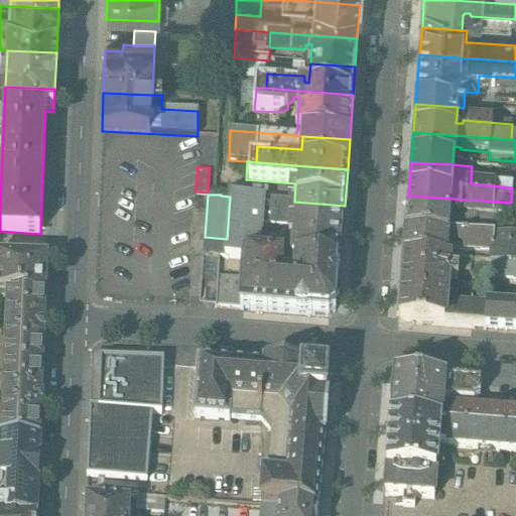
[(511,203),(408,196),(405,238),(446,242),(446,238),(491,241),(493,220),(512,221),(514,203),(511,203)]
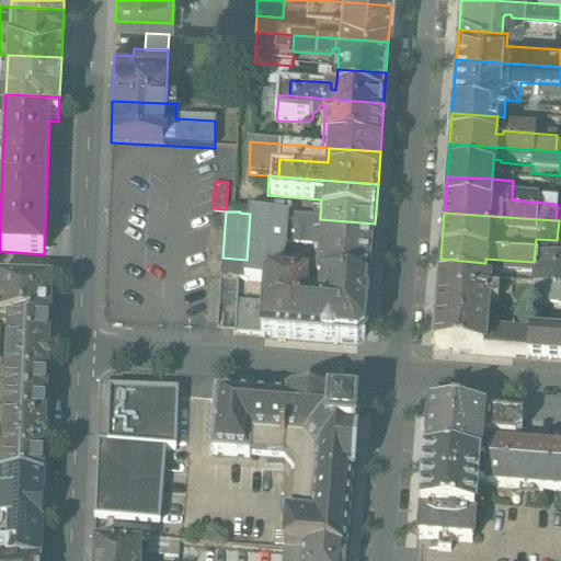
[(284,216),(250,214),(247,260),(245,278),(245,279),(267,282),(279,282),(282,252),(282,243),(284,216)]
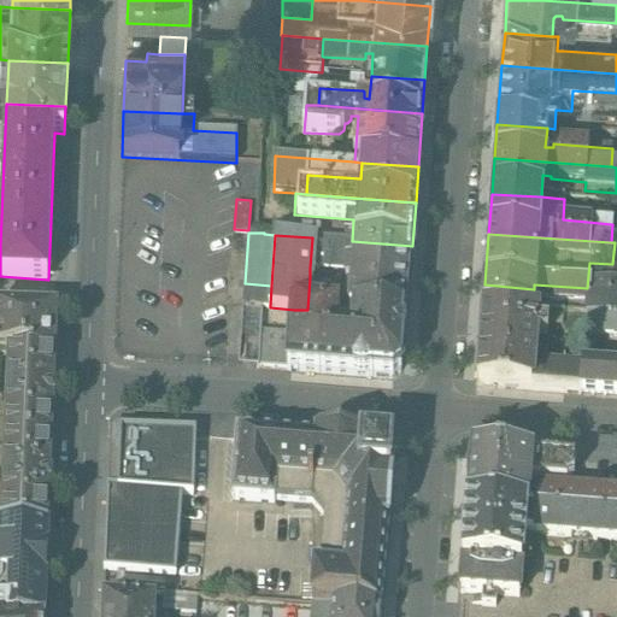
[(352,241),(312,238),(310,268),(344,269),(342,287),(348,287),(347,303),(340,301),(340,298),(334,291),(315,289),(316,277),(310,277),(307,310),(407,318),(412,246),(352,241)]
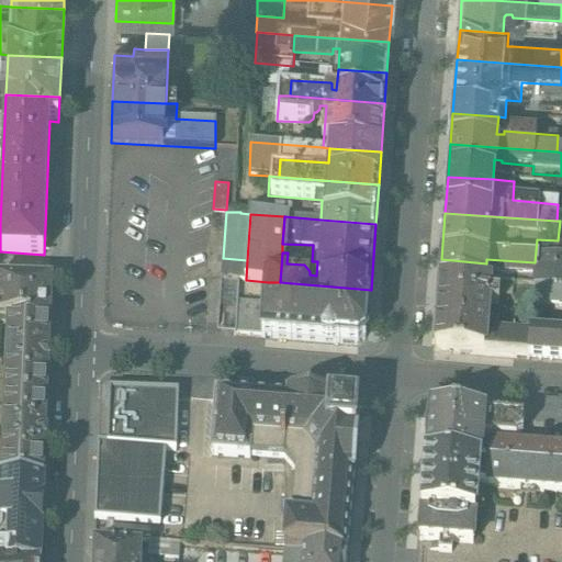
[(247,260),(223,258),(221,278),(237,279),(246,279),(247,260)]
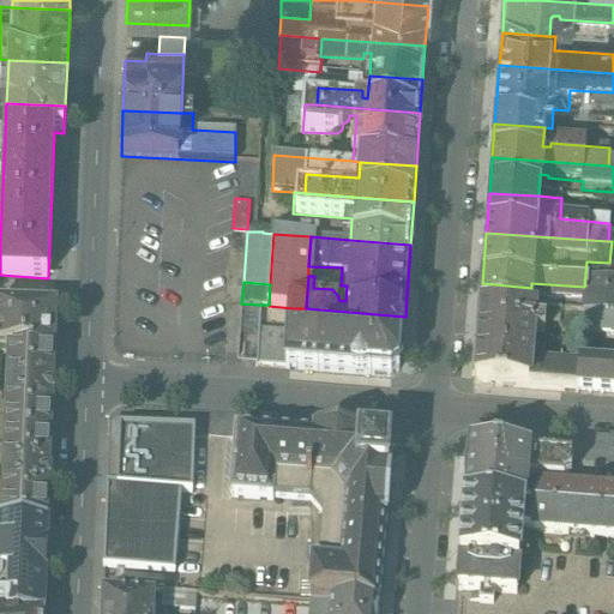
[(531,288),(482,283),(480,309),(529,313),(530,302),(577,306),(577,311),(583,312),(583,317),(584,317),(613,319),(613,288),(584,287),(531,283),(531,288)]
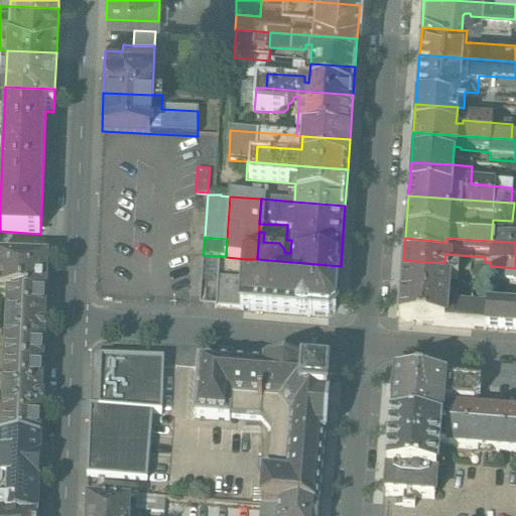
[(226,256),(218,256),(216,308),(222,308),(226,257),(226,256)]
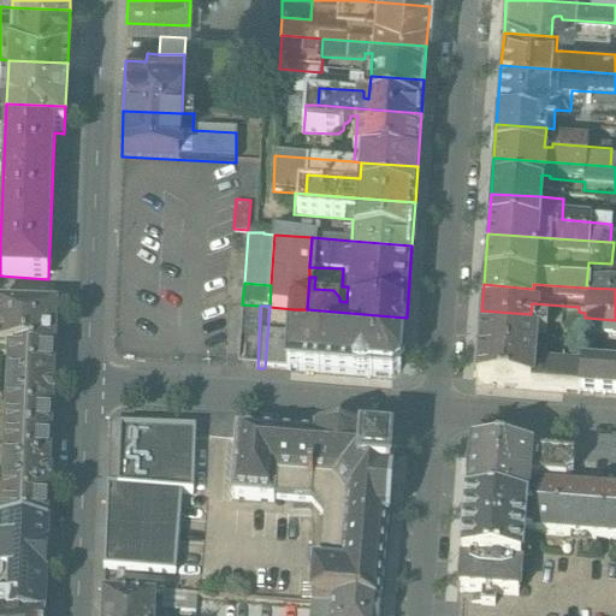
[(294,309),(270,307),(265,368),(289,371),(294,309)]
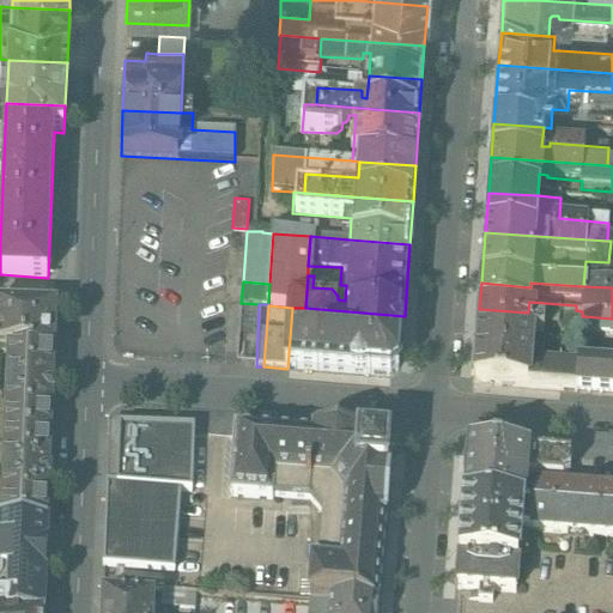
[(56,309),(0,307),(0,350),(8,351),(55,352),(56,309)]
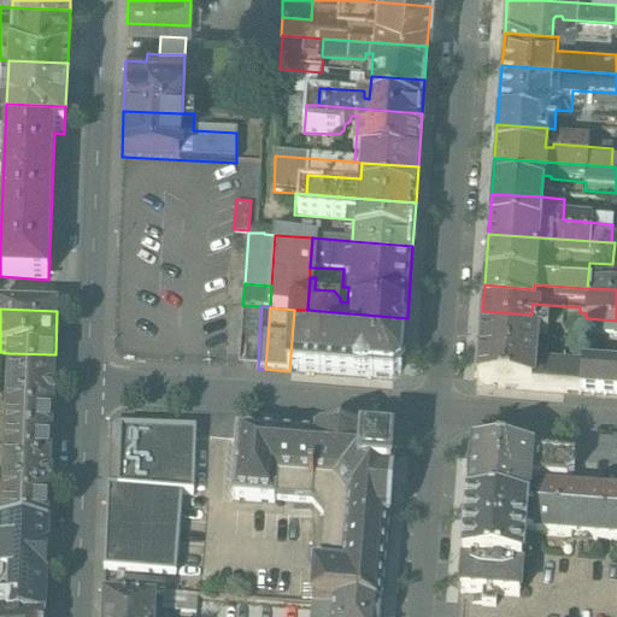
[(307,310),(294,310),(289,371),(394,378),(404,371),(407,318),(307,310)]
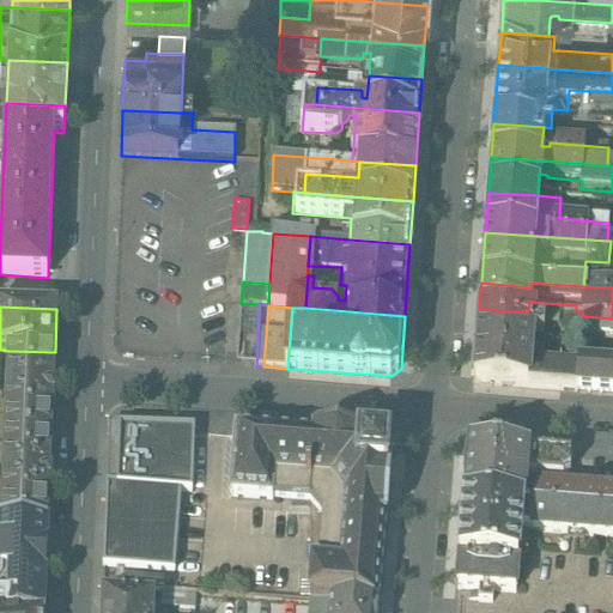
[(528,313),(479,309),(473,386),(576,393),(578,368),(542,365),(541,375),(529,374),(530,347),(542,349),(545,326),(533,325),(534,313),(528,313)]
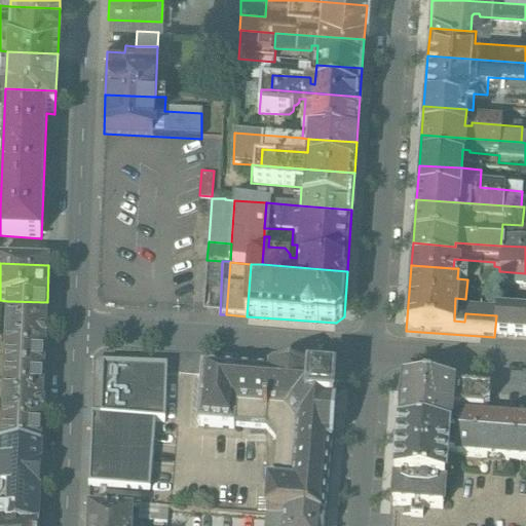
[(499,271),(480,270),(479,280),(482,284),(499,286),(500,271),(499,271)]
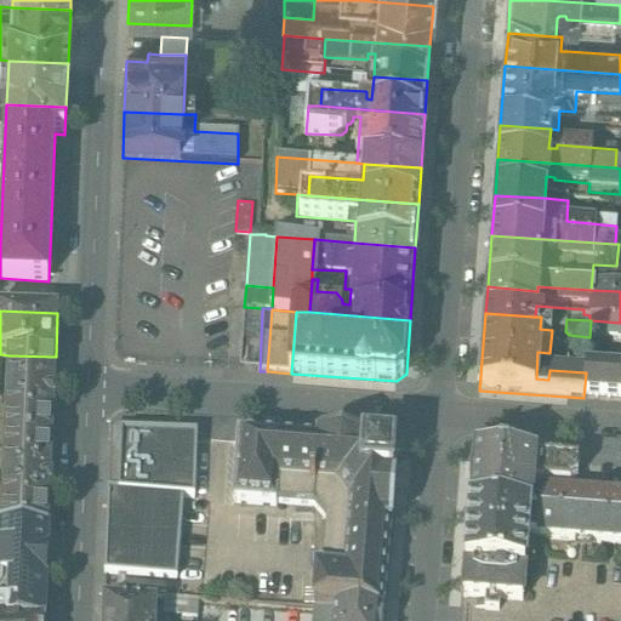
[(620,323),(591,320),(590,337),(590,340),(620,341),(620,323)]
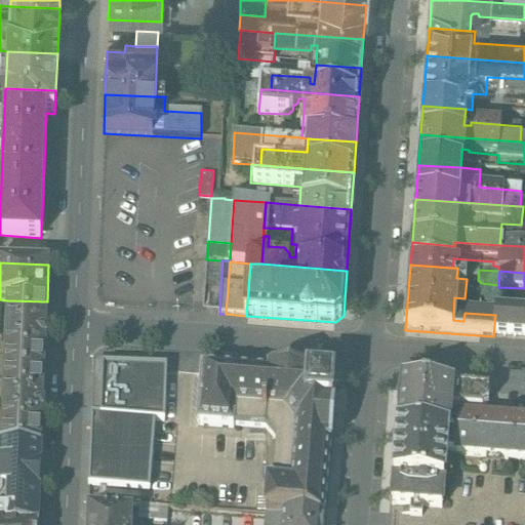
[(510,299),(497,298),(496,309),(509,310),(510,299)]
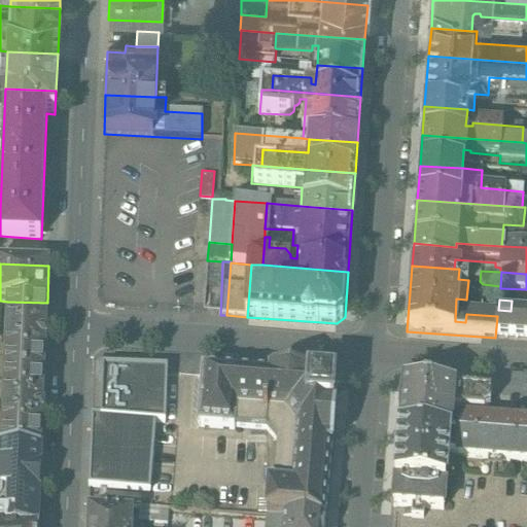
[(7,302),(1,449),(41,451),(47,303),(7,302)]
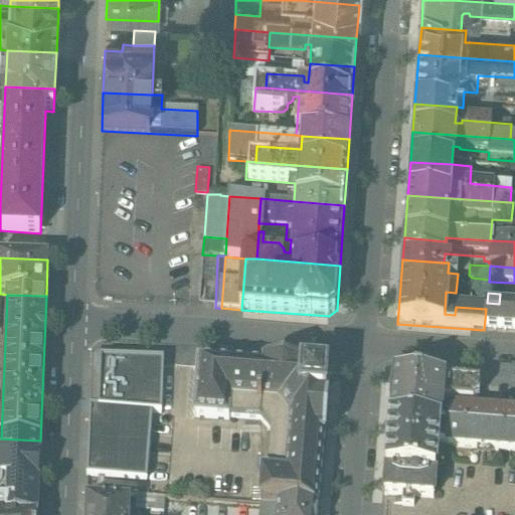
[(514,304),(499,304),(487,303),(486,309),(484,330),(514,331),(514,304)]
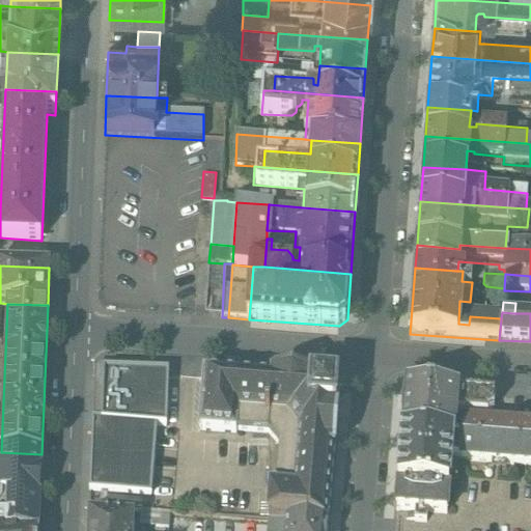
[(124,370),(104,370),(102,420),(92,420),(90,459),(89,492),(151,497),(158,427),(167,427),(168,372),(128,371),(128,368),(124,368),(124,370)]
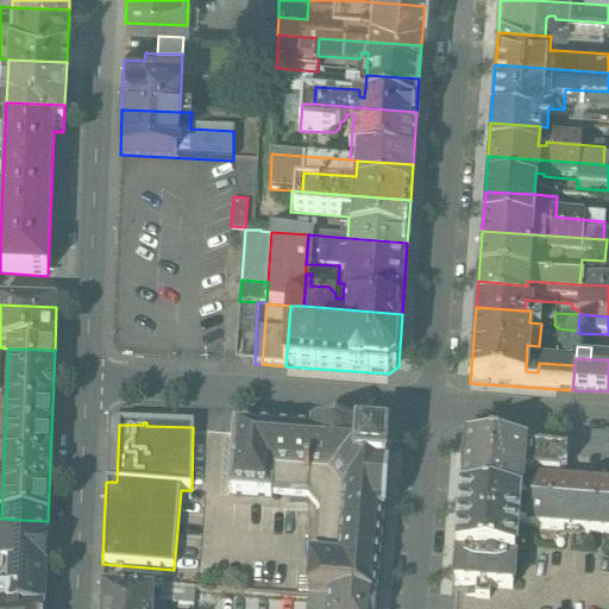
[(359,439),(311,435),(311,437),(234,431),(230,495),(270,498),(270,495),(307,498),(320,514),(316,565),(311,565),(308,598),(375,603),(382,520),(383,520),(387,472),(385,471),(388,443),(358,440),(359,439)]
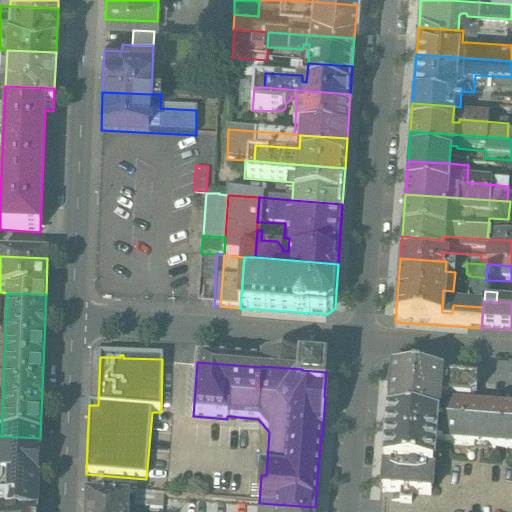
[(476,383),(392,376),(391,388),(390,387),(388,420),(444,424),(511,429),(511,411),(452,407),(447,412),(437,412),(438,397),(469,400),(475,395),(476,383)]
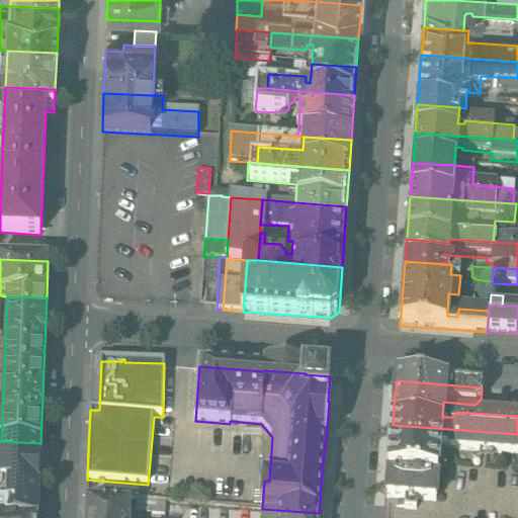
[(449,429),(393,425),(386,498),(406,499),(405,509),(416,510),(416,509),(420,509),(421,500),(435,502),(440,445),(447,446),(448,447),(449,429)]
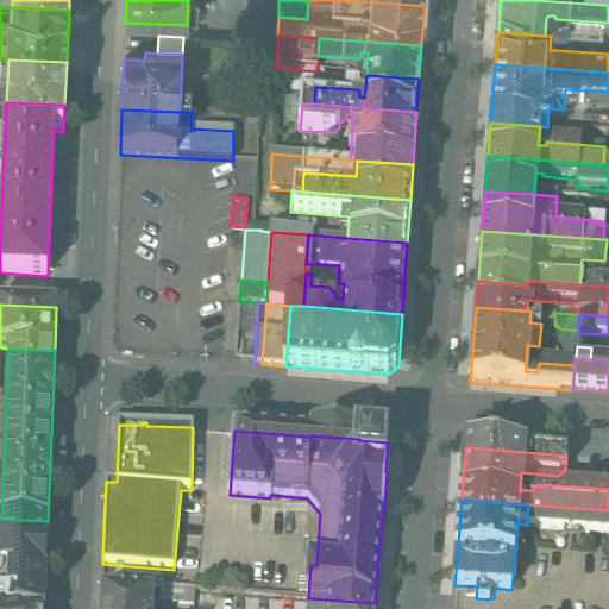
[(608,510),(528,504),(527,526),(529,529),(608,534),(608,510)]
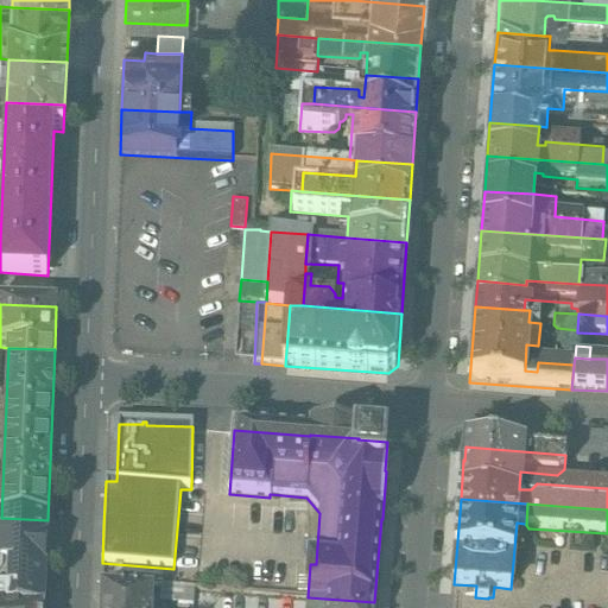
[(1,518),(0,517),(0,607),(43,607),(48,520),(1,518)]
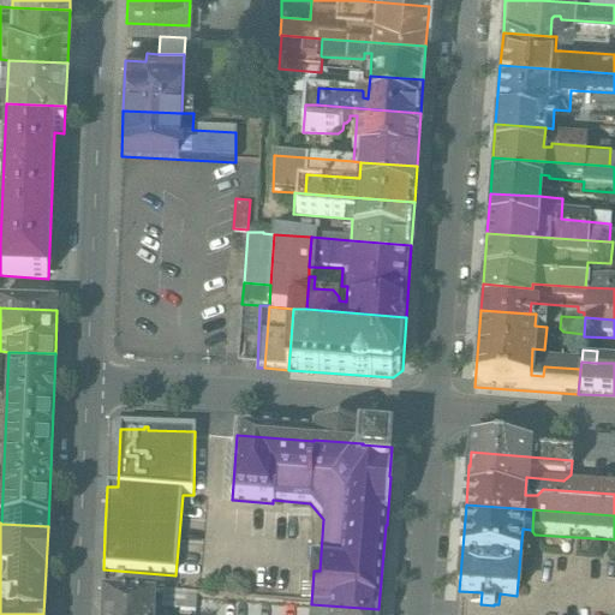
[(196,595),(163,592),(162,604),(174,605),(174,609),(195,610),(196,595)]
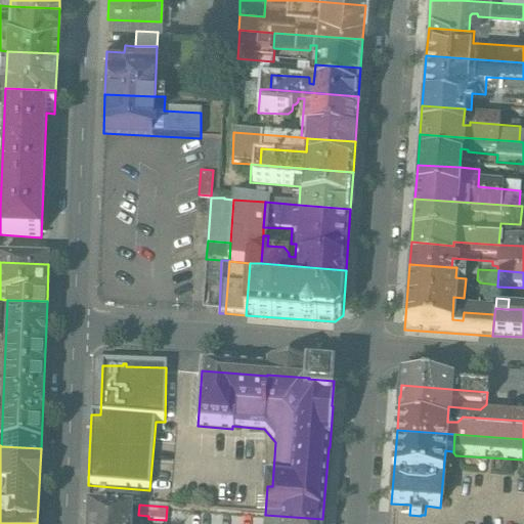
[(105,513),(87,512),(86,523),(147,523),(148,519),(148,516),(138,515),(131,515),(118,514),(118,512),(105,511),(105,513)]
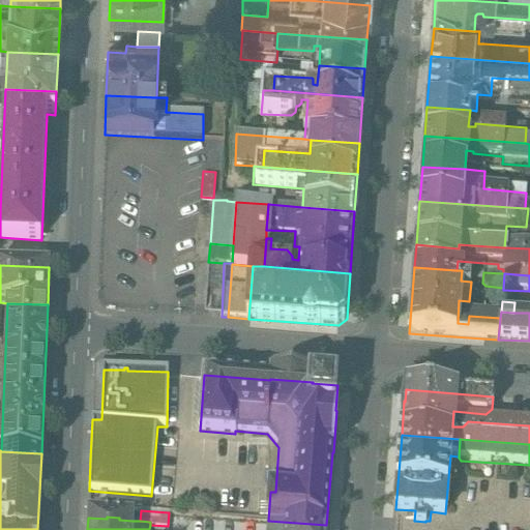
[(239,520),(214,518),(213,529),(263,529),(264,523),(239,521),(239,520)]
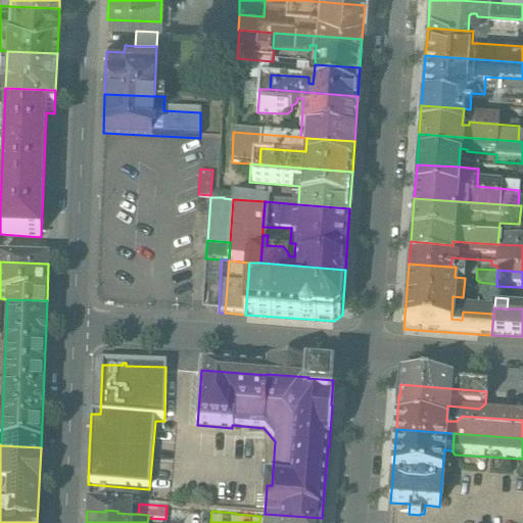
[(265,514),(264,514),(263,522),(321,522),(322,518),(265,514)]
